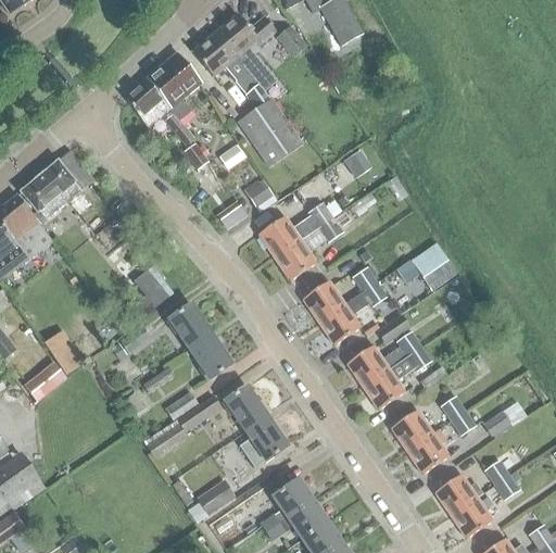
[(2,0),(10,11),(24,1),(25,2),(27,0),(2,0)]
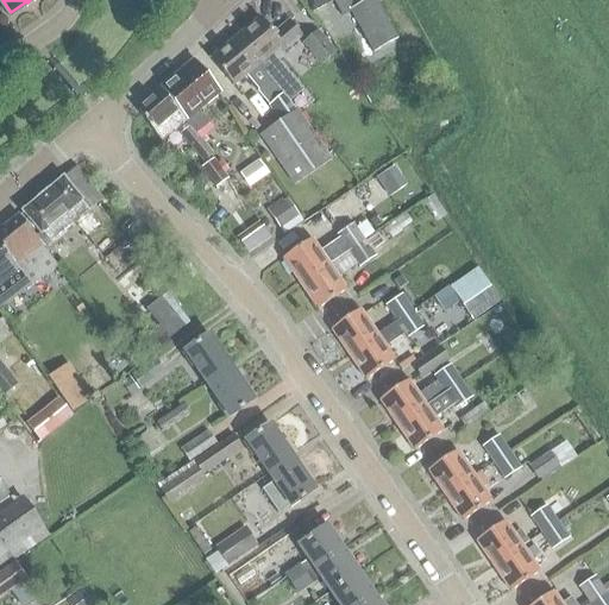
[(340,13),(351,7),(375,49),(397,36),(378,0),(307,0),(312,10),(328,0),(333,0),(340,13)]
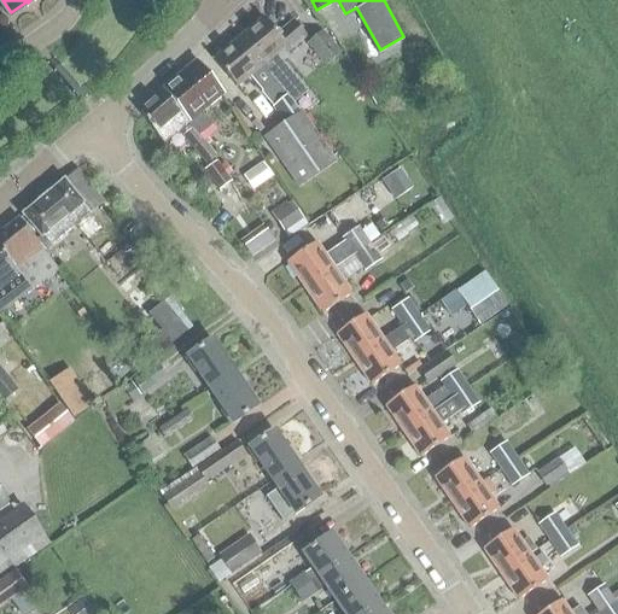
[(239,35),(286,91),(299,80),(290,68),(284,71),(270,56),(284,45),(287,48),(303,36),(290,21),(277,31),(263,16),(239,35)]
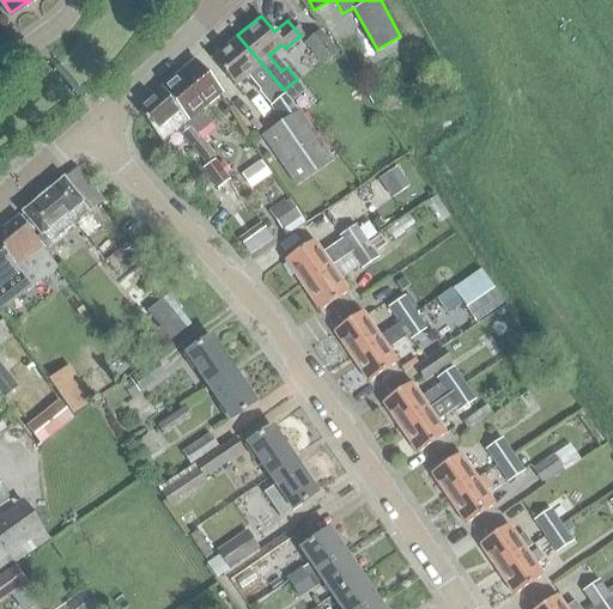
[(338,52),(319,28),(303,41),(322,64),(338,52)]
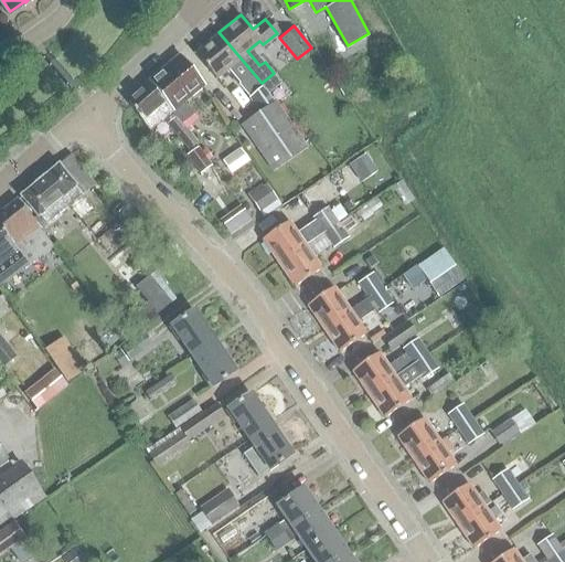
[(249,94),(262,83),(219,32),(196,51),(216,76),(231,65),(242,80),(240,82),(249,94)]
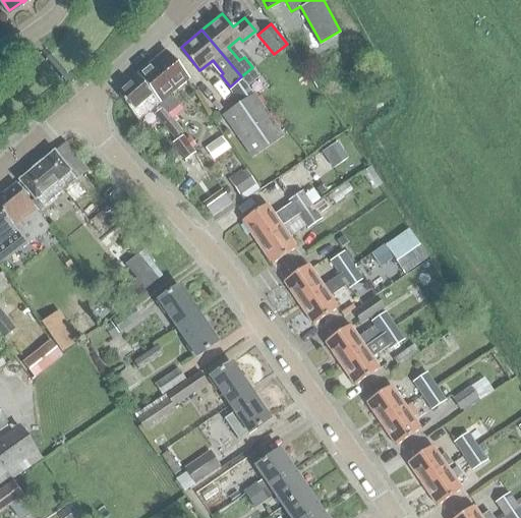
[(350,47),(339,53),(344,60),(354,54),(350,47)]
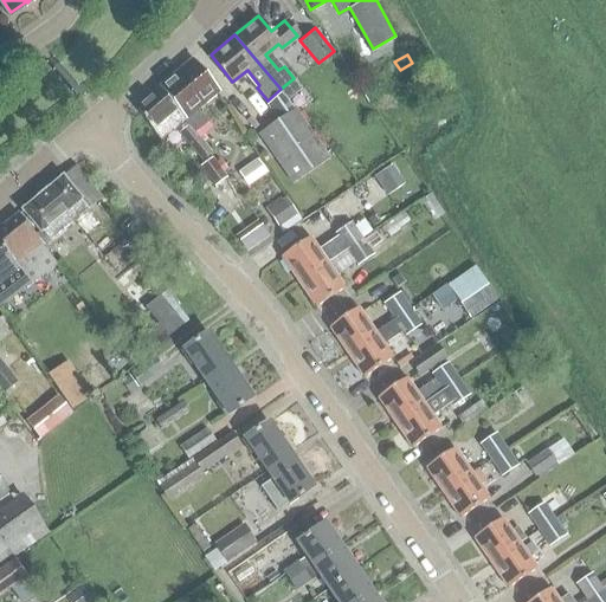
[(193,57),(161,83),(187,116),(185,117),(204,140),(206,137),(198,127),(207,120),(198,108),(220,89),(193,57)]
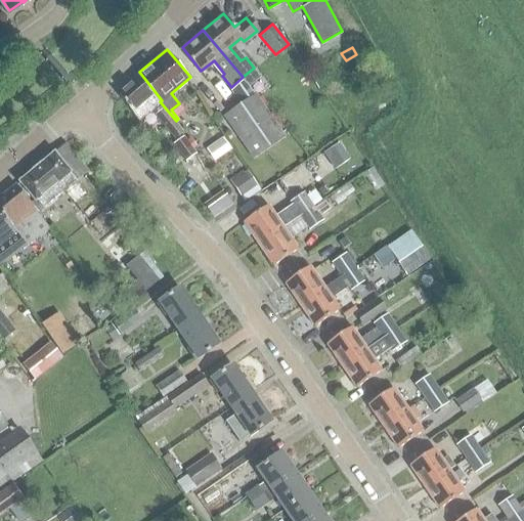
[(335,55),(322,61),(326,70),(339,62),(335,55)]
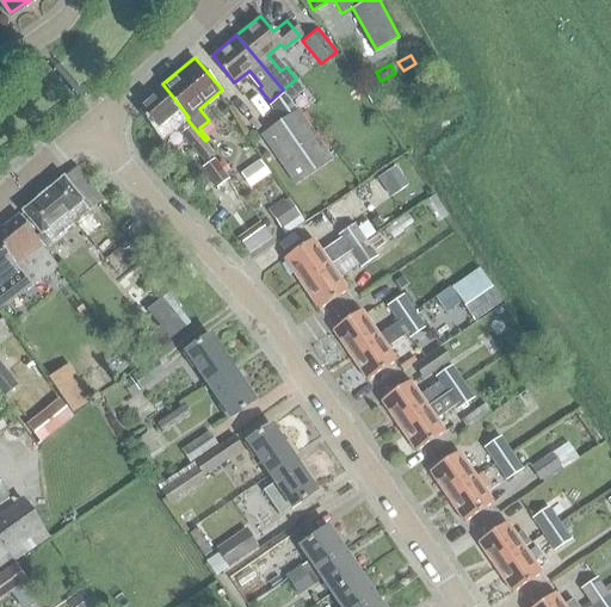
[(189,117),(162,84),(137,104),(164,137),(177,127),(204,161),(214,153),(205,141),(186,118),(189,117)]
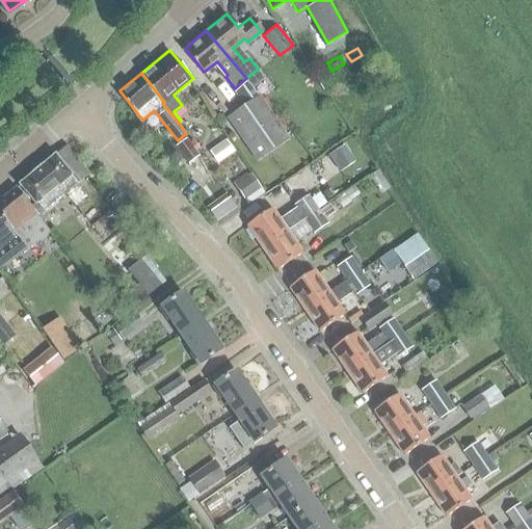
[(260,94),(258,96),(247,81),(236,90),(245,103),(228,115),(241,135),(258,159),(289,138),(272,114),(260,94)]
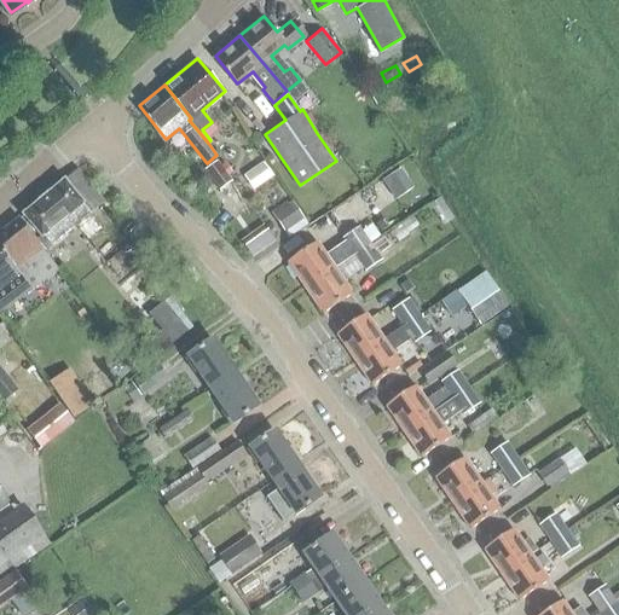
[(232,178),(218,158),(207,167),(220,186),(232,178)]
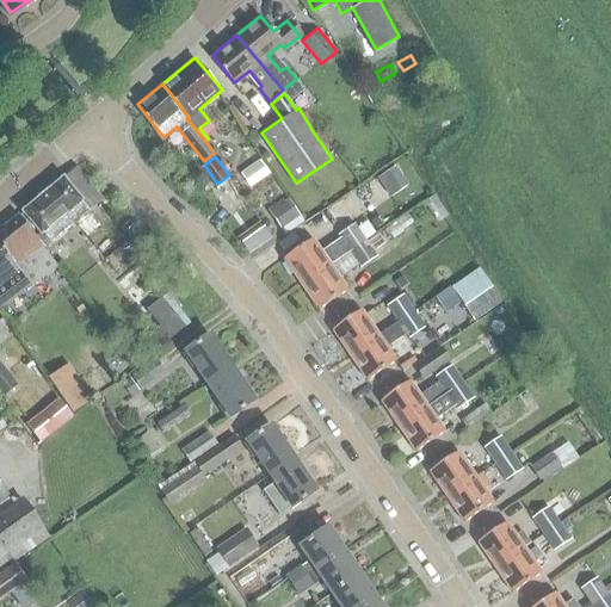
[(372,174),(384,194),(403,184),(392,163),(372,174)]
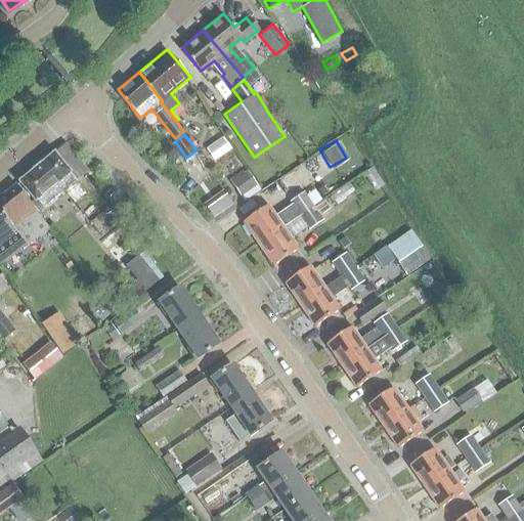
[(19,178),(43,207),(88,170),(66,142),(56,150),(55,148),(19,178)]
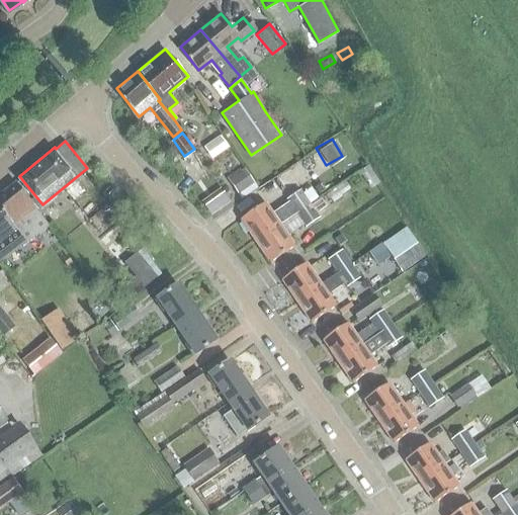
[(367,164),(359,170),(365,180),(366,179),(368,182),(367,183),(370,187),(378,181),(367,164)]
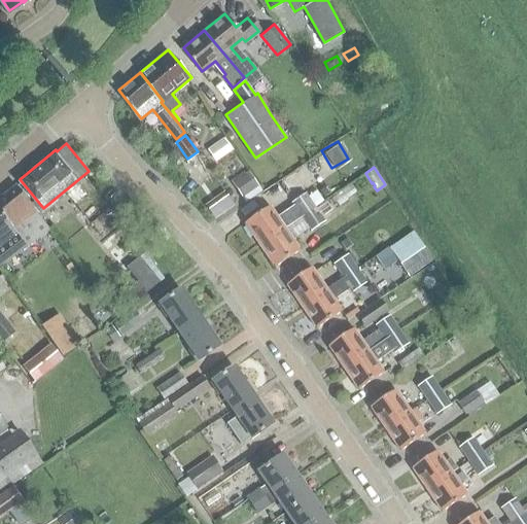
[(230,178),(242,197),(258,185),(248,170),(244,172),(243,170),(230,178)]
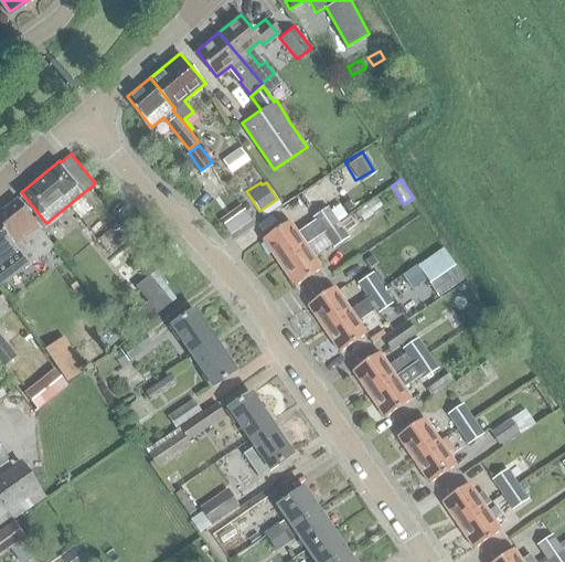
[(0,285),(30,262),(53,244),(17,197),(0,209),(0,285)]
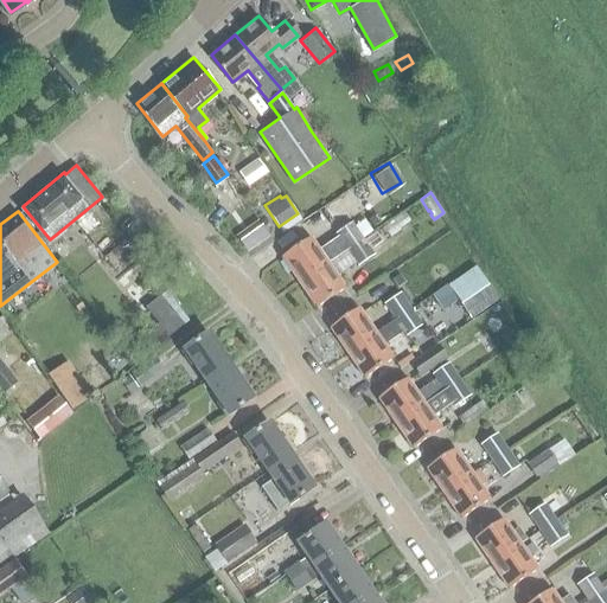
[(396,217),(382,226),(385,231),(387,231),(390,235),(400,228),(398,226),(401,225),(396,217)]
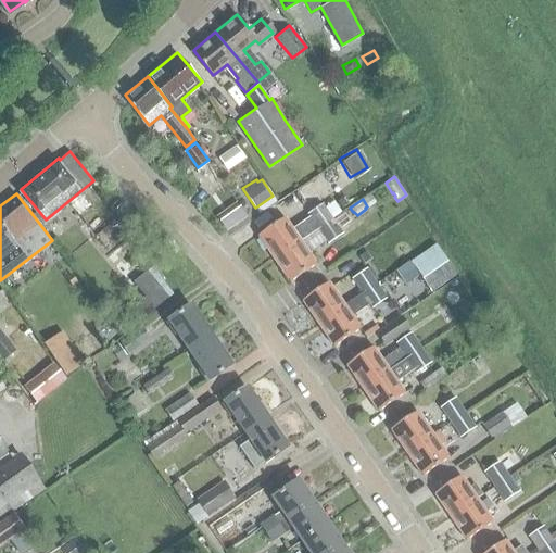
[(333,216),(323,201),(308,211),(313,216),(294,228),(285,215),(258,233),(275,256),(301,238),(319,226),(333,216)]
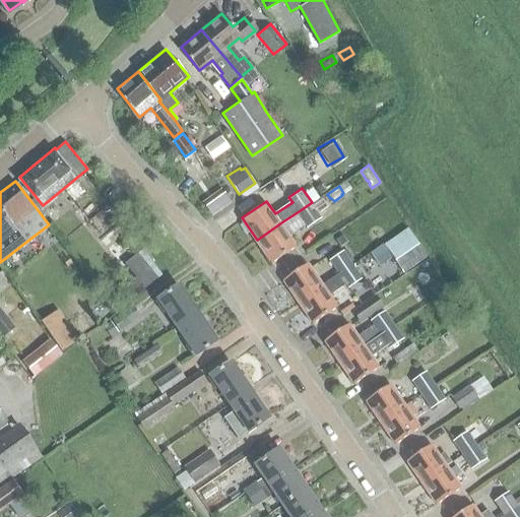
[(327,194),(312,204),(316,209),(318,207),(318,208),(322,205),(325,203),(325,202),(330,199),(330,198),(327,194)]
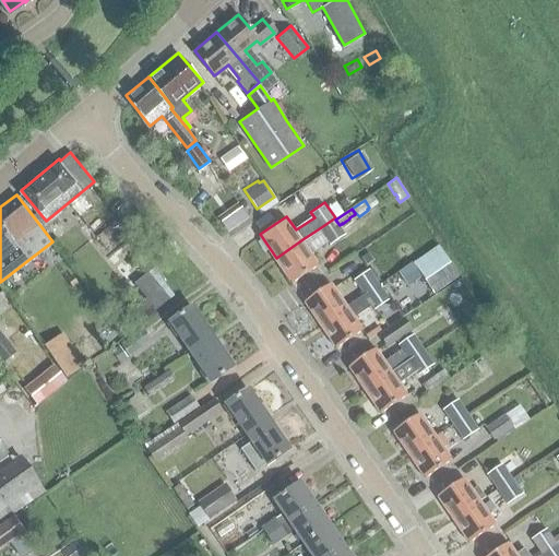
[(321,227),(331,241),(344,232),(340,225),(335,220),(335,217),(321,227)]
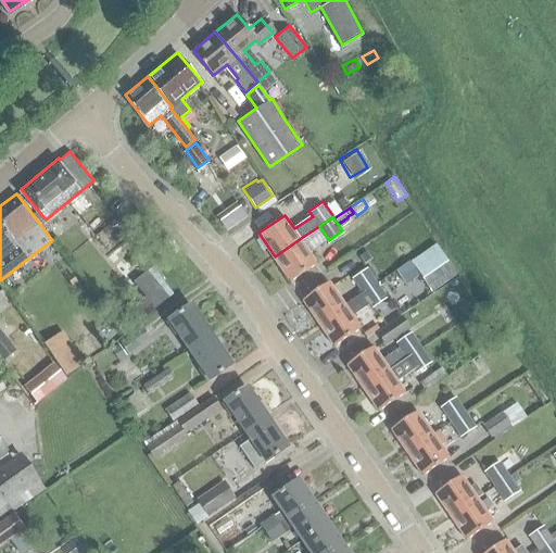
[(319,226),(301,238),(310,251),(326,240),(327,241),(329,240),(319,226)]
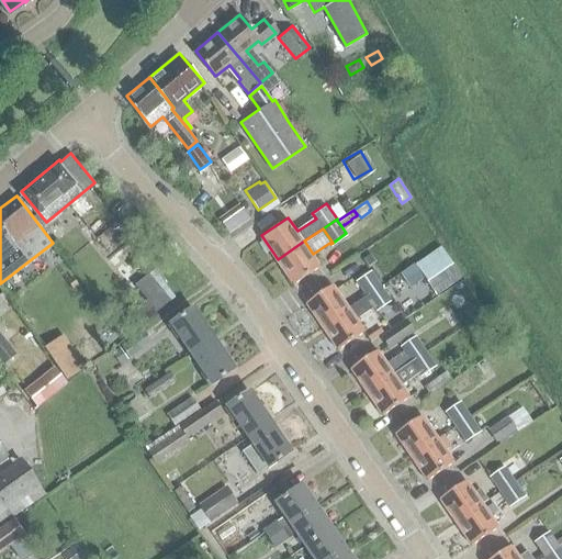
[(278,259),(294,282),(321,264),(313,254),(304,241),(278,259)]
